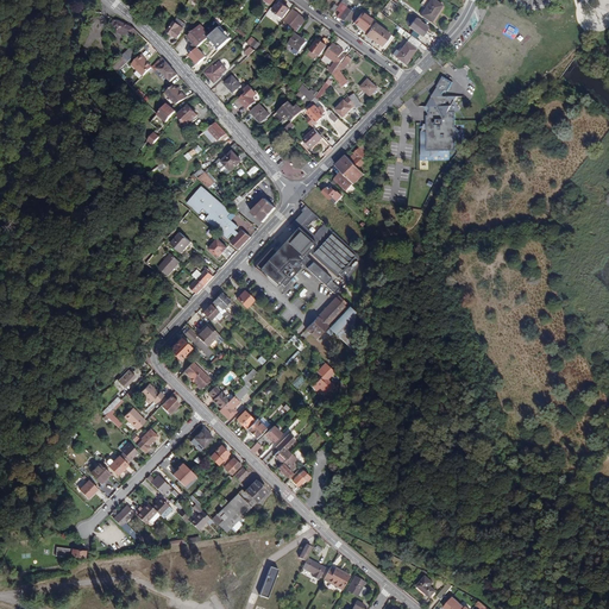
[(343,0),(338,7),(337,10),(339,12),(337,16),(347,24),(355,14),(345,6),(349,1),(347,0),(346,0),(343,0)]
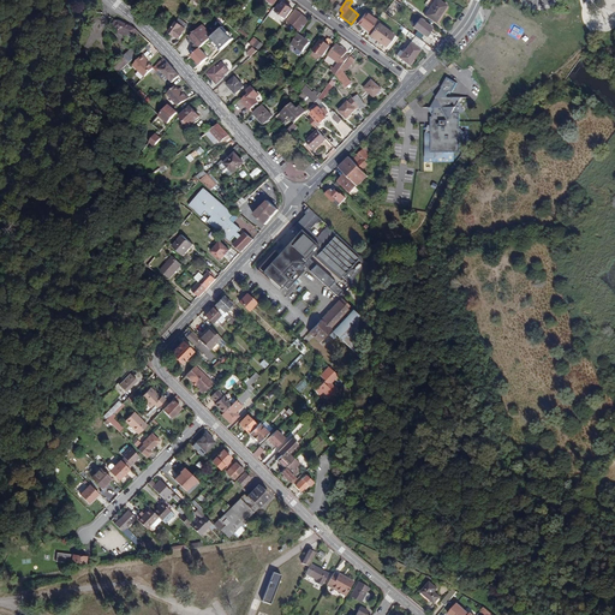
[(447,5),(439,0),(435,0),(425,16),(436,23),(442,13),(441,13),(447,5)]
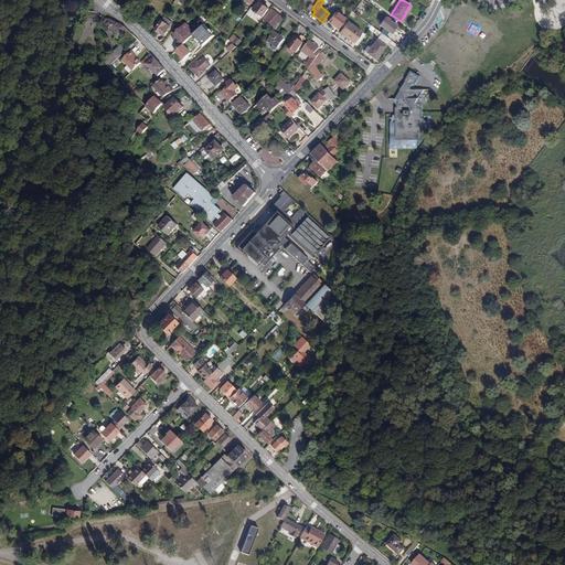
[(257,7),(256,6),(254,8),(255,9),(254,10),(263,17),(269,9),(260,2),(257,7)]
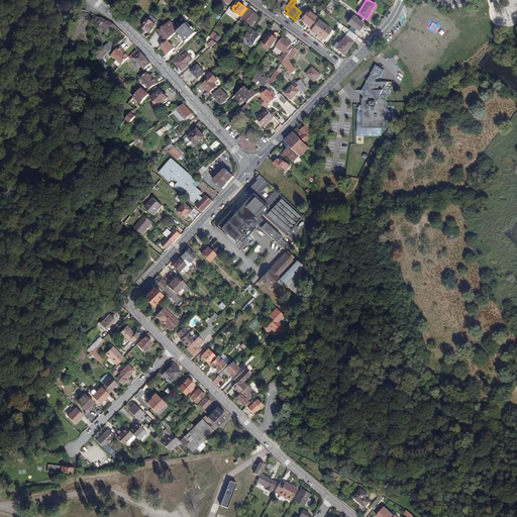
[(251,29),(251,28),(261,16),(248,7),(241,18),(250,25),(249,27),(251,29)]
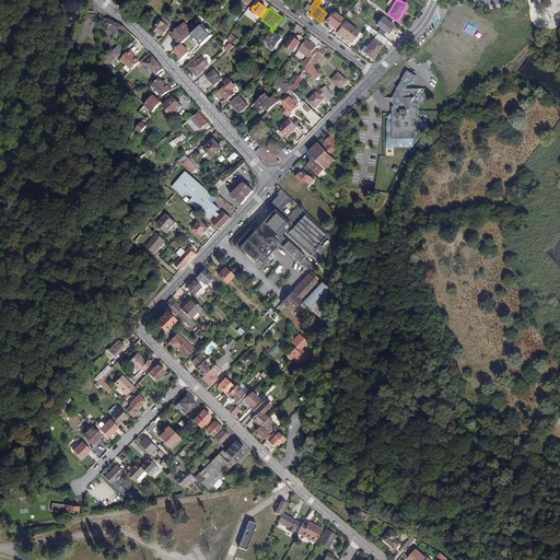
[(336,28),(343,19),(333,11),(326,21),(336,28)]
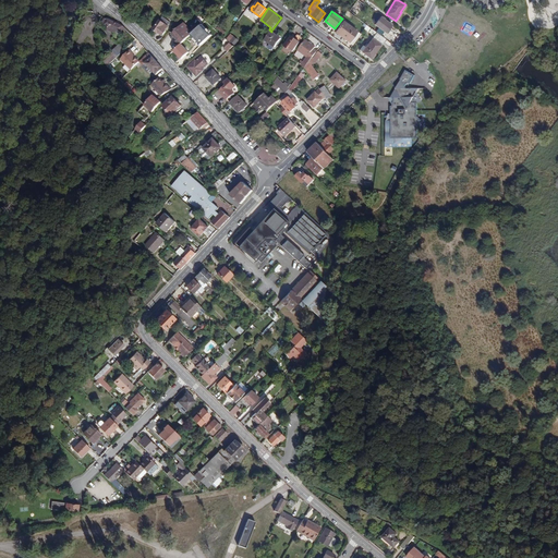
[(171,22),(164,16),(160,20),(168,26),(171,22)]
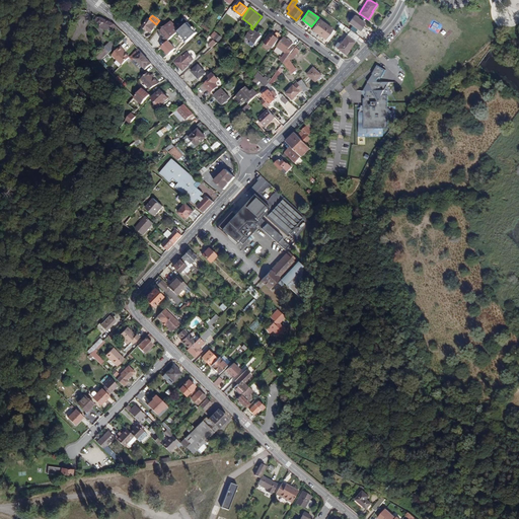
[(365,23),(355,15),(349,23),(360,31),(365,23)]
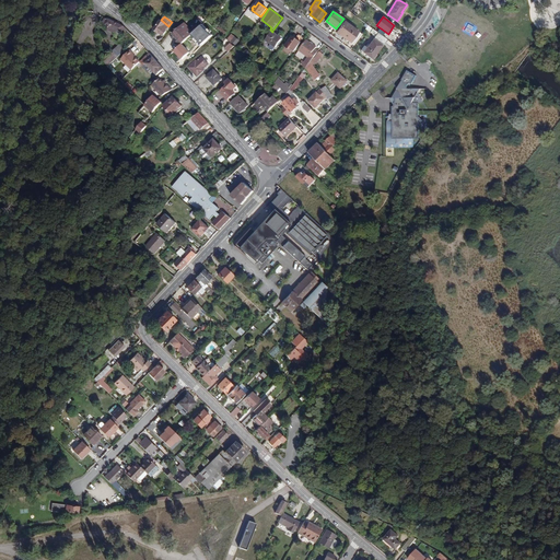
[(127,28),(125,26),(108,19),(105,25),(108,26),(107,30),(117,34),(119,35),(121,32),(125,33),(127,28)]
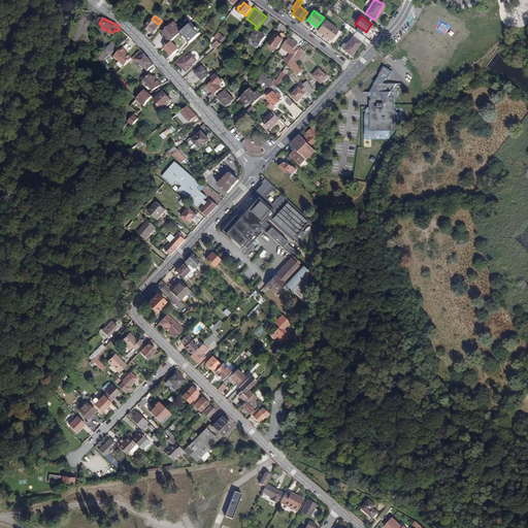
[(151,31),(155,34),(158,30),(157,29),(160,25),(159,25),(152,19),(145,28),(151,32),(151,31)]
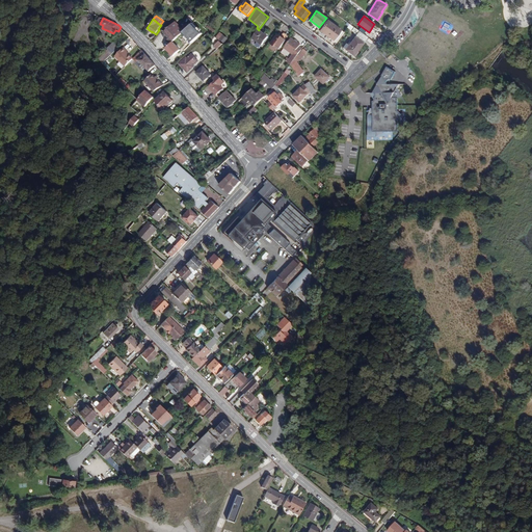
[(341,30),(327,21),(320,30),(324,33),(324,34),(333,41),(341,30)]
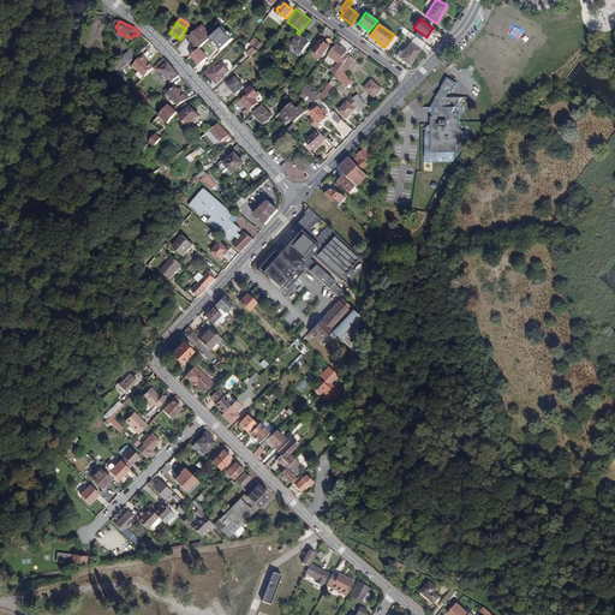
[(192,47),(197,52),(207,42),(213,36),(203,25),(190,37),(193,42),(196,40),(198,42),(196,43),(192,47)]
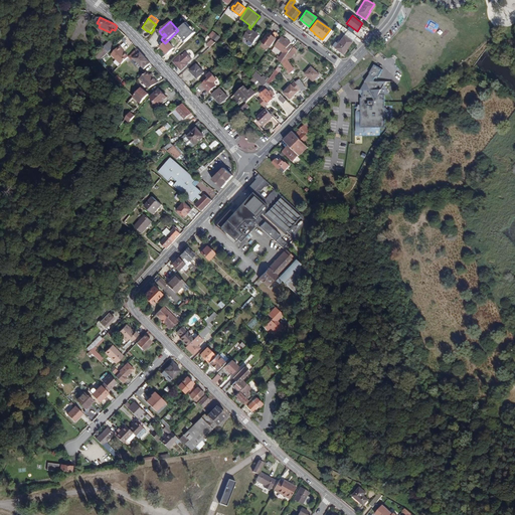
[(208,29),(200,22),(198,25),(200,27),(206,32),(208,29)]
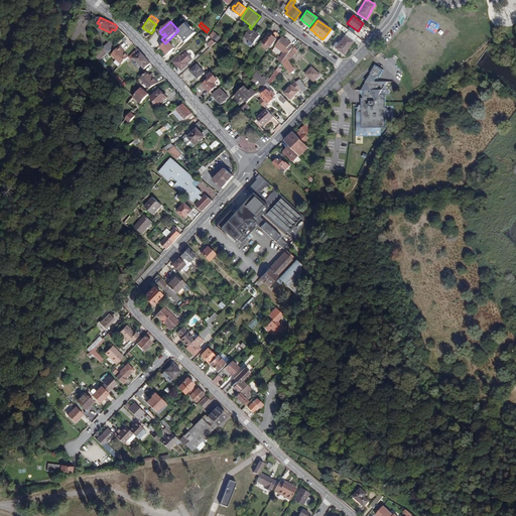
[(204,31),(197,25),(197,26),(196,25),(190,29),(198,36),(204,31)]
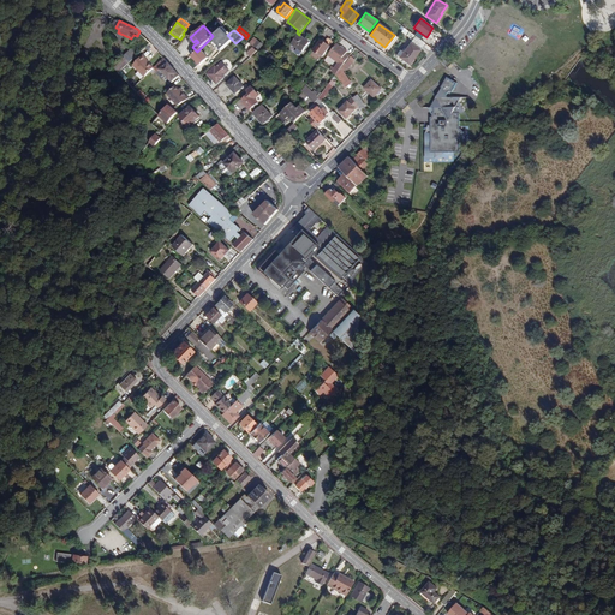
[(311,42),(299,34),(299,35),(292,45),(303,52),(311,42)]
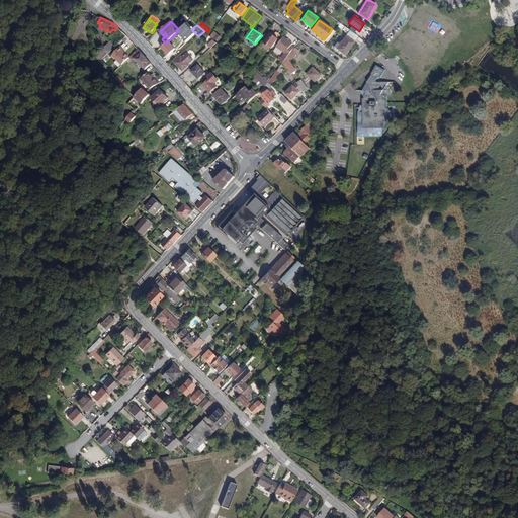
[(358,36),(350,30),(340,45),(337,42),(334,47),(345,55),(358,36)]
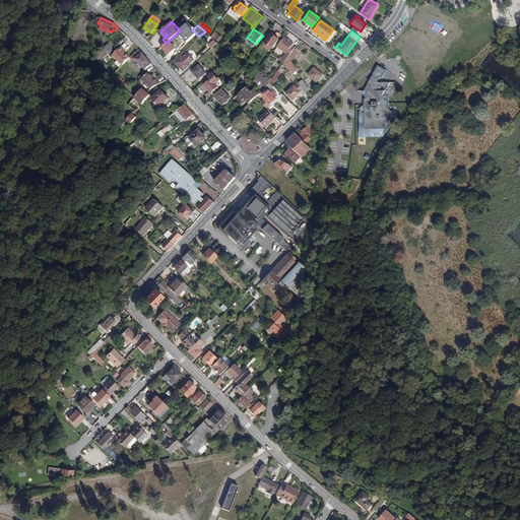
[(275,36),(272,34),(265,43),(273,48),(279,39),(275,36)]
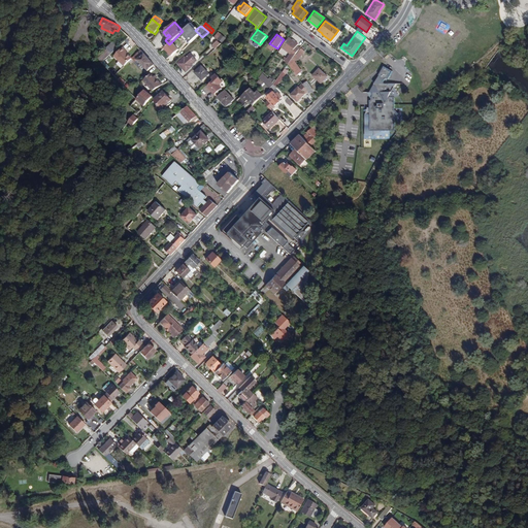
[(177,36),(169,44),(167,45),(171,51),(176,56),(176,57),(185,50),(184,48),(186,47),(184,44),(185,43),(177,36)]
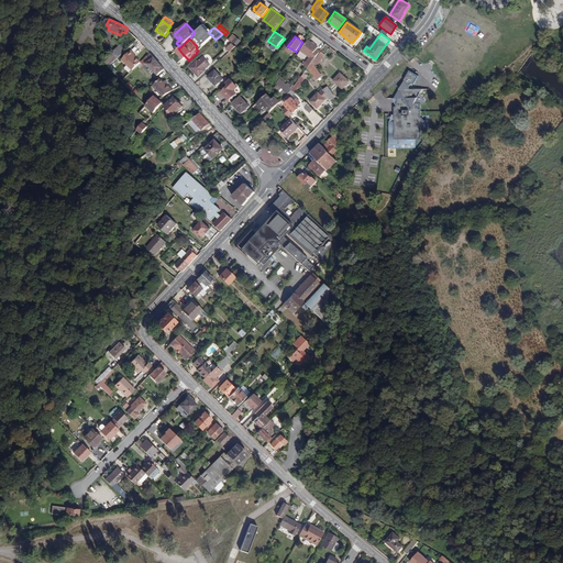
[(315,55),(321,45),(311,39),(305,47),(313,54),(315,55)]
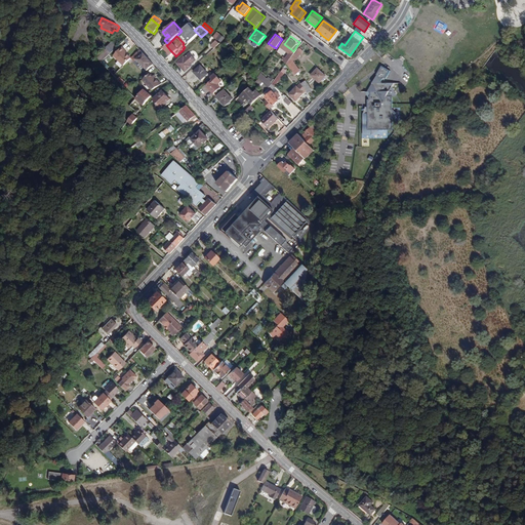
[(99,59),(102,63),(117,48),(112,42),(106,47),(109,50),(99,59)]
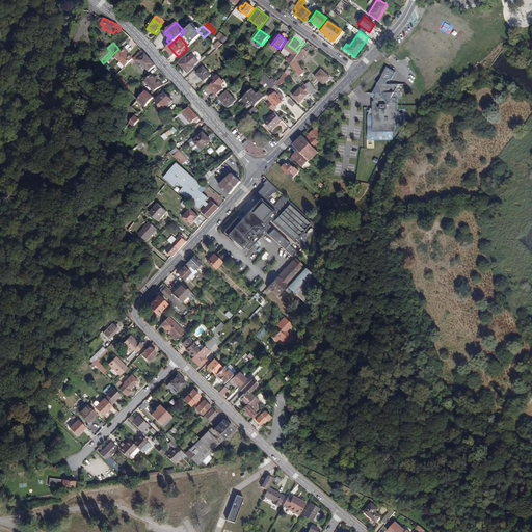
[(297,52),(296,51),(294,53),(297,56),(298,55),(306,45),(303,43),(297,52)]
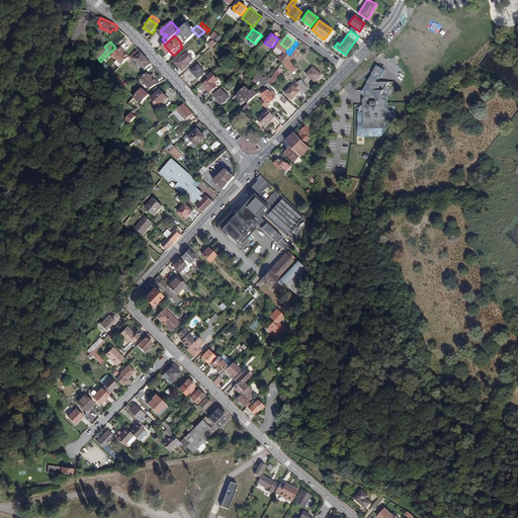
[(232,49),(224,42),(222,46),(229,52),(232,49)]
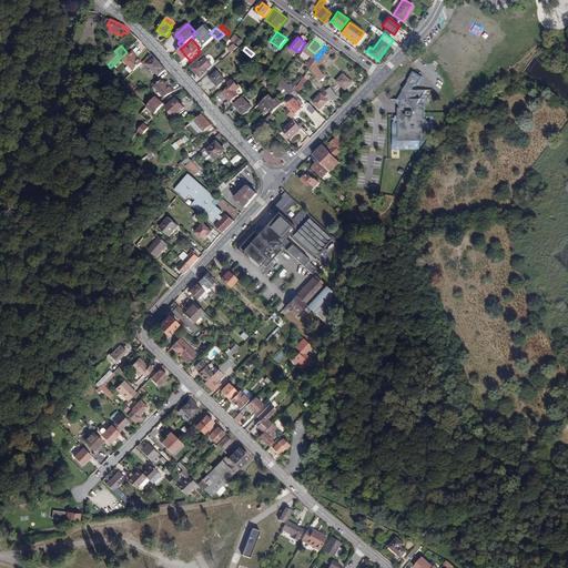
[(317,60),(311,69),(320,81),(322,80),(324,78),(325,77),(317,66),(324,62),(328,56),(326,53),(328,52),(326,50),(320,59),(318,59),(317,60)]
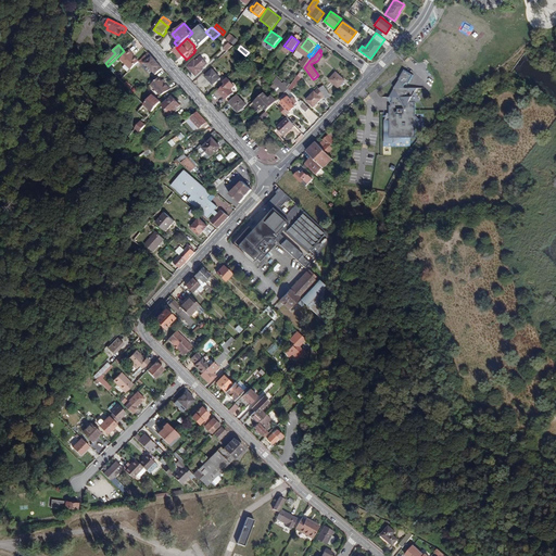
[(131,70),(139,62),(134,57),(131,54),(133,53),(129,50),(121,59),(131,70)]
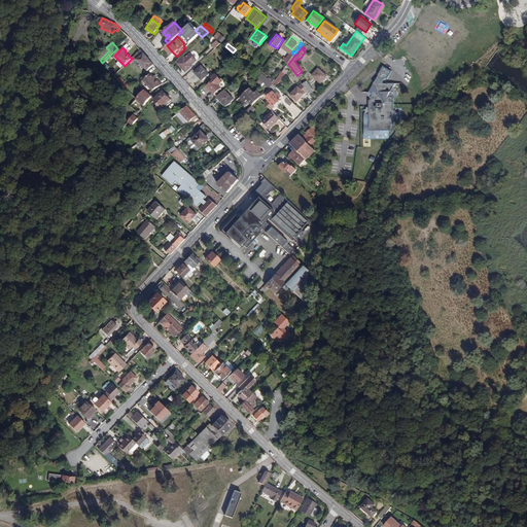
[(136,54),(139,58),(137,60),(147,71),(154,65),(141,49),(136,54)]
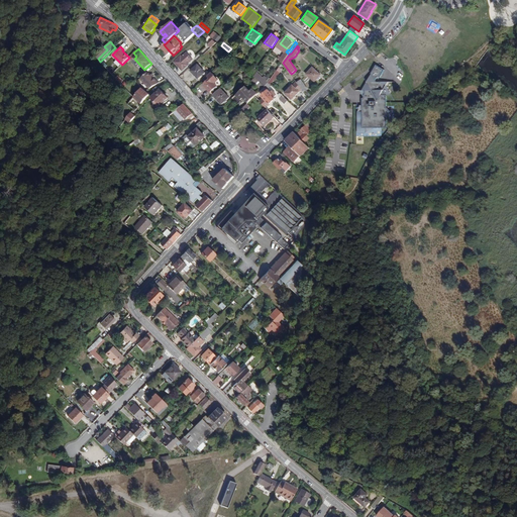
[(280,61),(283,63),(289,55),(286,52),(280,61)]
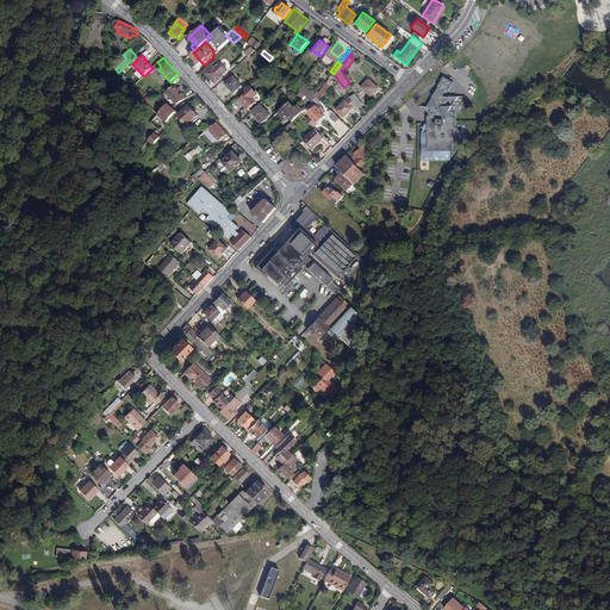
[(228,70),(221,62),(215,67),(213,66),(205,73),(215,83),(223,76),(222,75),(228,70)]
